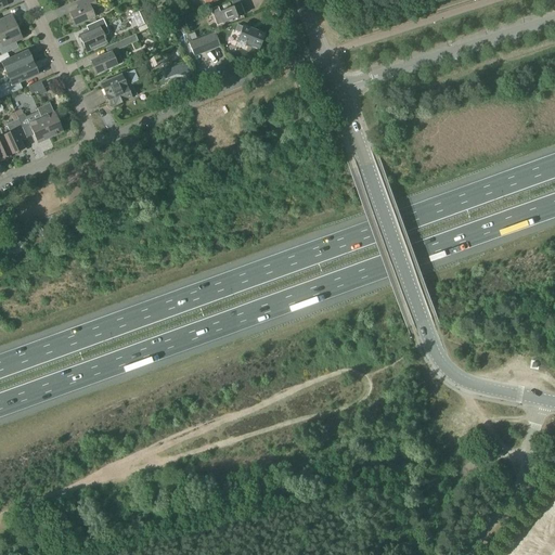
[(97,7),(93,0),(84,0),(80,2),(82,8),(69,14),(75,27),(94,18),(90,10),(97,7)]
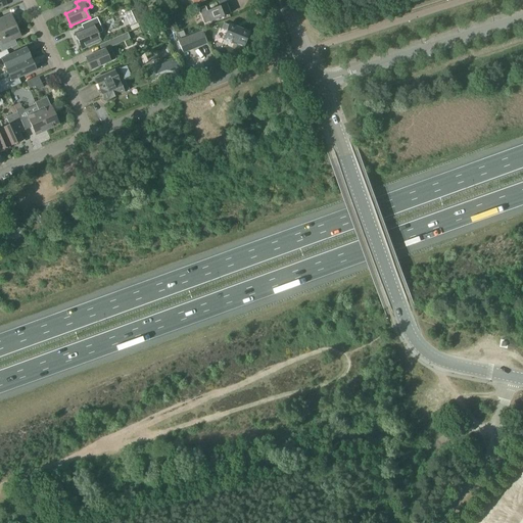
[(229,14),(226,5),(207,12),(204,7),(198,9),(204,25),(229,14)]
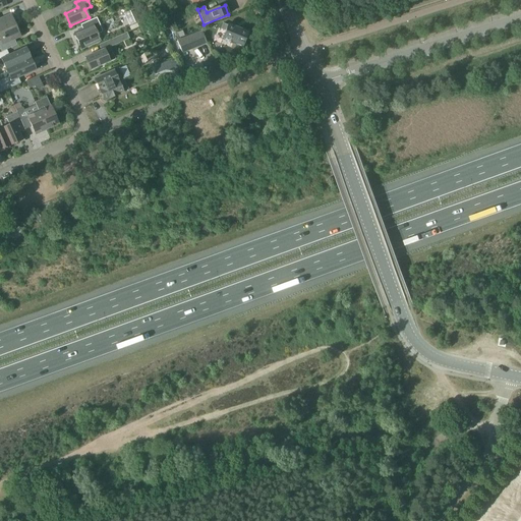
[(0,33),(15,26),(13,26),(8,15),(0,19),(0,33)]
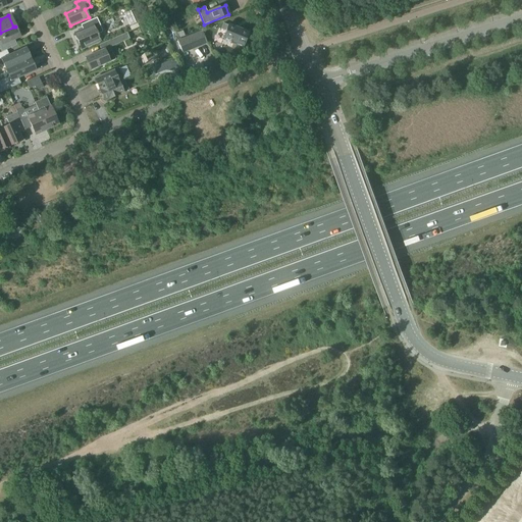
[(97,18),(83,24),(86,30),(74,35),(81,49),(100,41),(97,36),(102,34),(102,32),(97,18)]
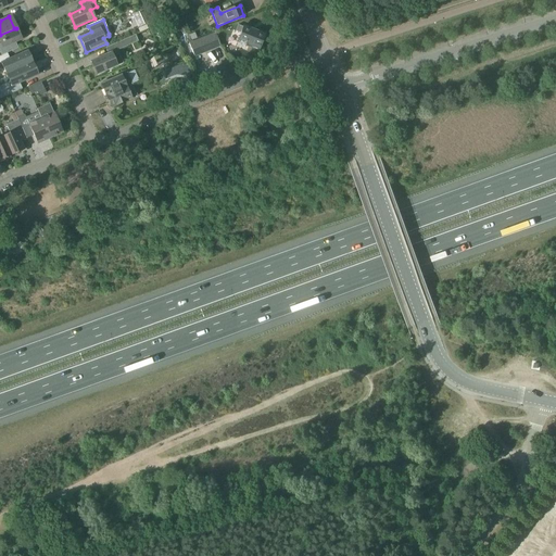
[(243,26),(243,27),(238,25),(236,32),(240,34),(237,42),(258,50),(258,49),(261,50),(263,43),(261,42),(264,35),(243,26)]
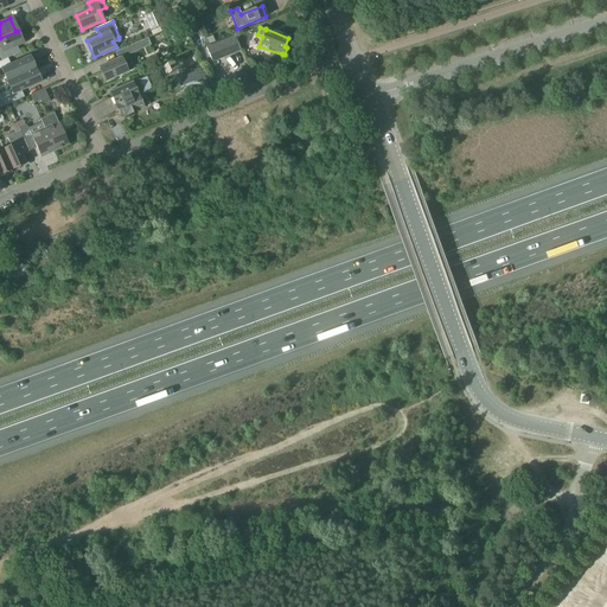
[(18,31),(0,38),(0,42),(2,48),(0,48),(0,58),(1,62),(4,61),(19,53),(17,48),(24,44),(18,31)]
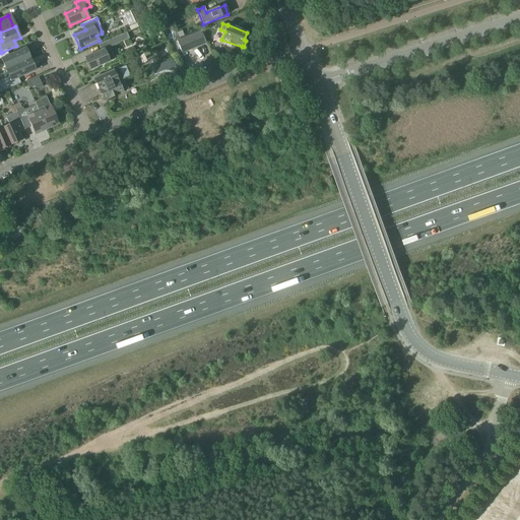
[(177,42),(182,54),(206,44),(201,31),(177,42)]
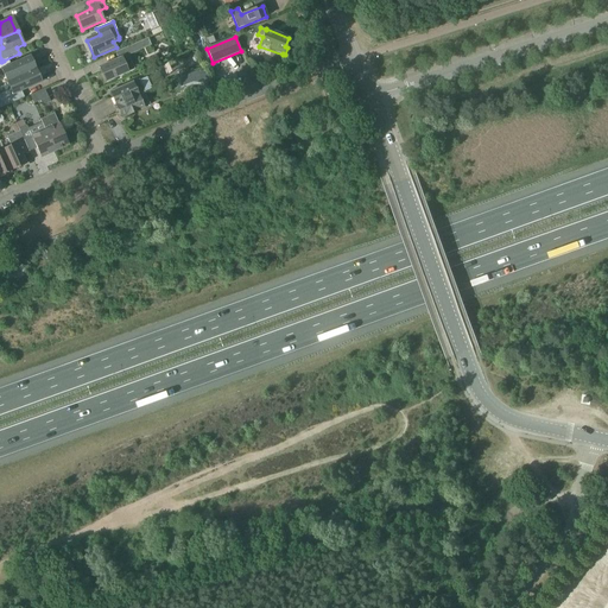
[(127,48),(130,55),(151,45),(147,39),(127,48)]
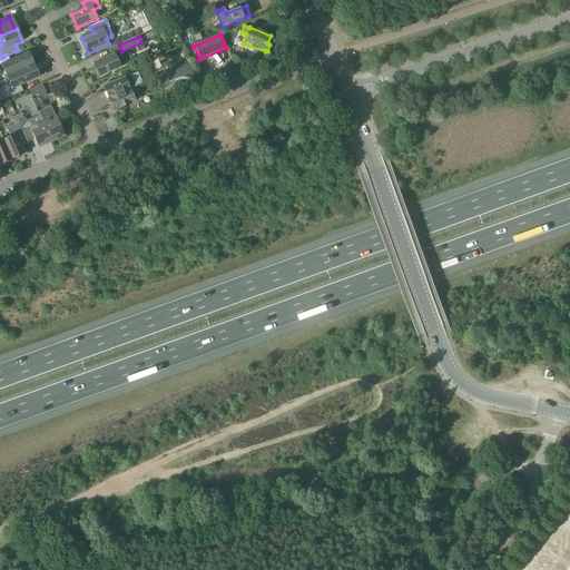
[(94,64),(99,77),(126,65),(119,52),(94,64)]
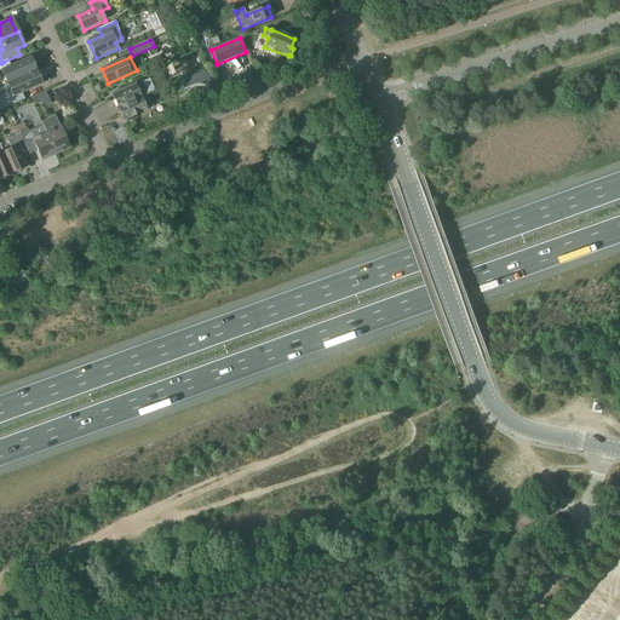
[(4,62),(1,63),(0,63),(0,72),(1,72),(7,84),(35,72),(30,58),(6,69),(4,62)]
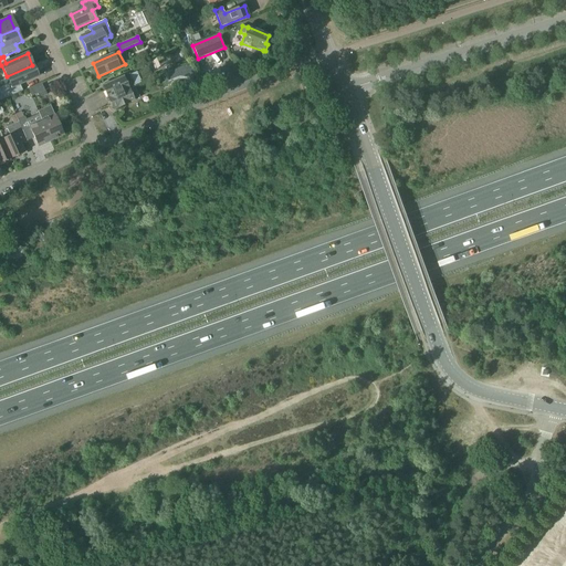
[(195,76),(189,64),(165,74),(168,82),(179,77),(190,79),(195,76)]
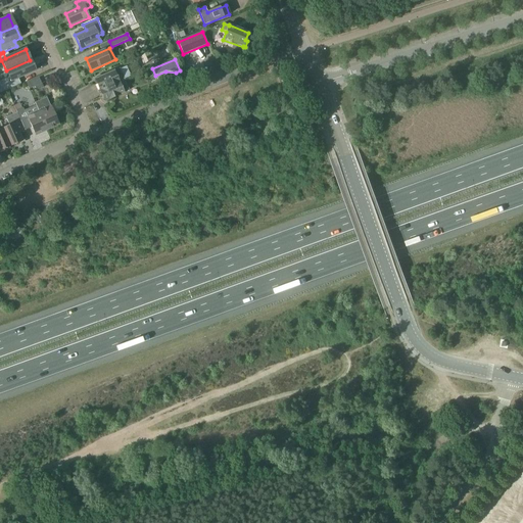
[(0,93),(20,84),(18,79),(35,72),(30,60),(6,70),(9,78),(0,81),(0,93)]
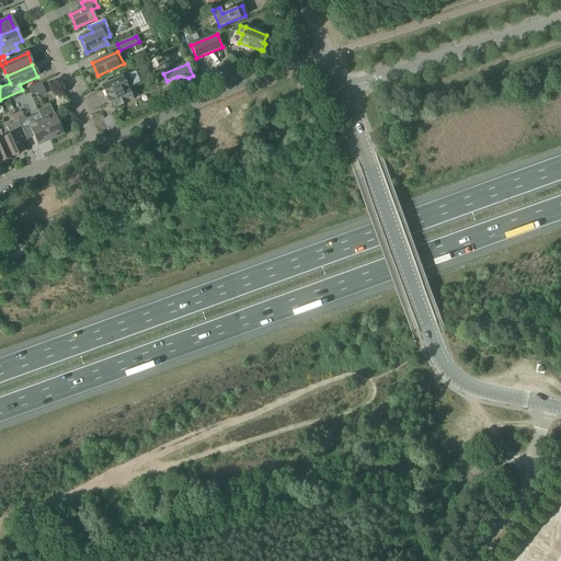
[(128,75),(122,77),(102,86),(107,98),(133,86),(128,75)]
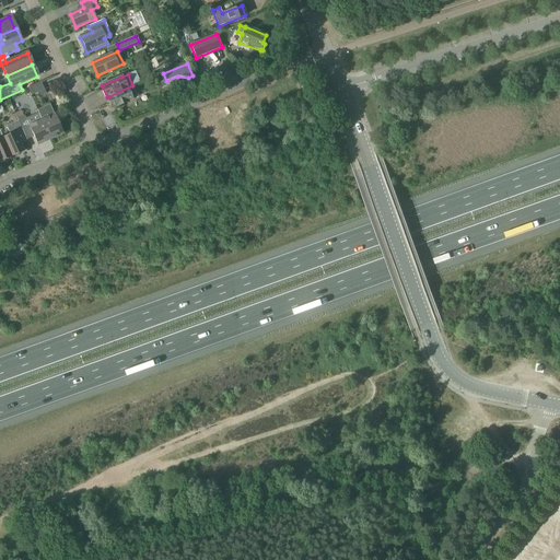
[(31,96),(44,90),(41,82),(27,88),(31,96)]
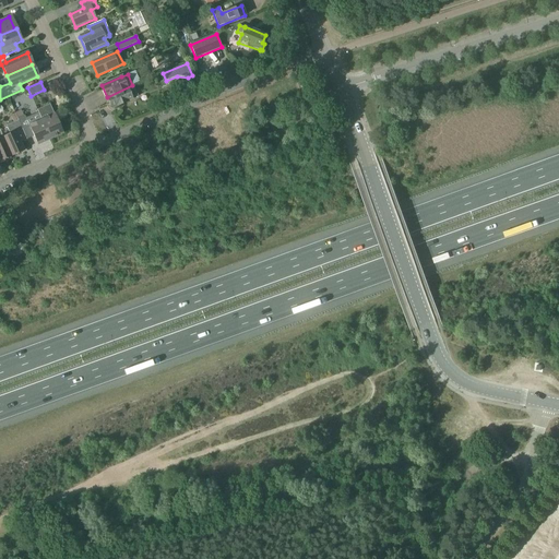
[(138,97),(132,85),(107,97),(111,108),(138,97)]
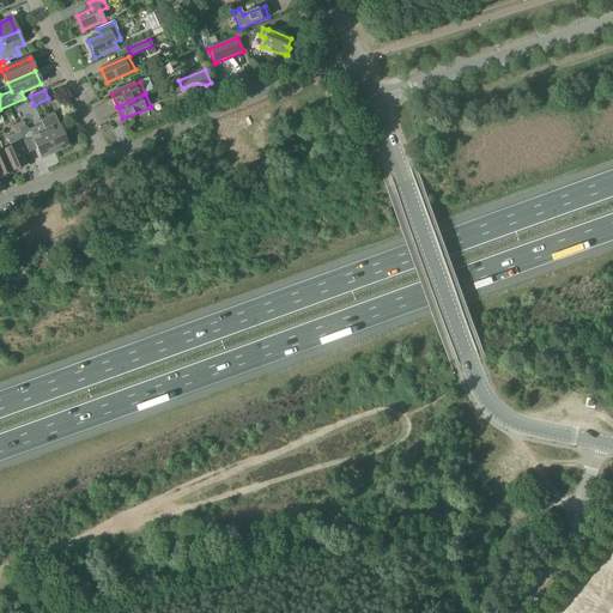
[(70,146),(60,126),(59,126),(54,115),(41,121),(42,123),(46,132),(55,153),(70,146)]
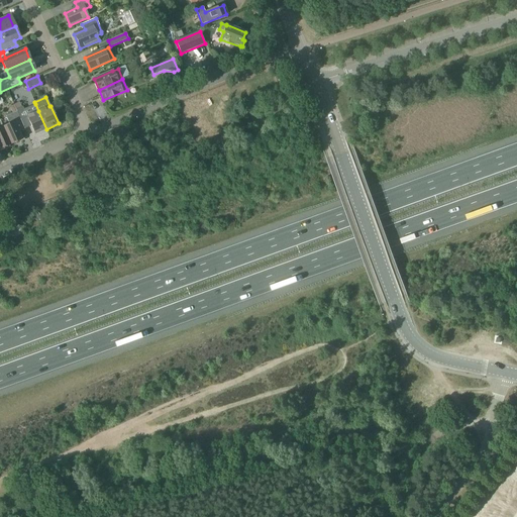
[(35,104),(23,109),(22,107),(16,110),(16,112),(22,125),(29,122),(34,134),(46,129),(38,111),(35,104)]
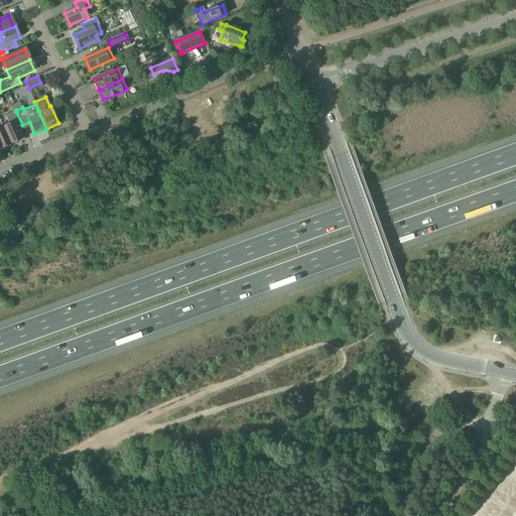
[(5,116),(9,124),(2,127),(10,145),(22,140),(18,131),(24,129),(22,125),(16,112),(16,110),(13,105),(10,107),(12,113),(5,116)]
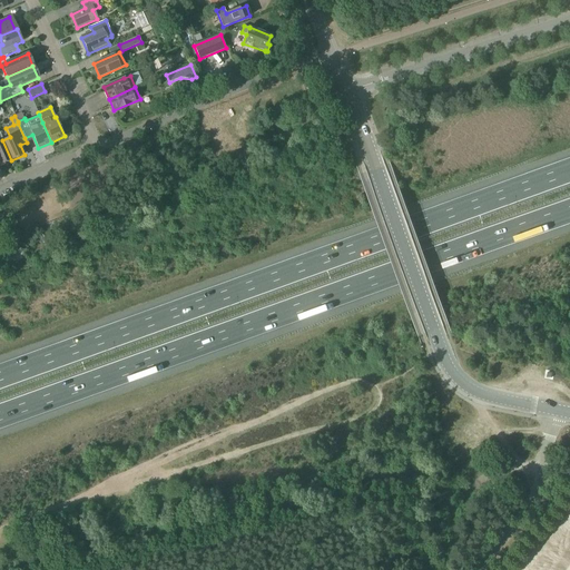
[(0,165),(11,160),(2,140),(0,141),(0,165)]
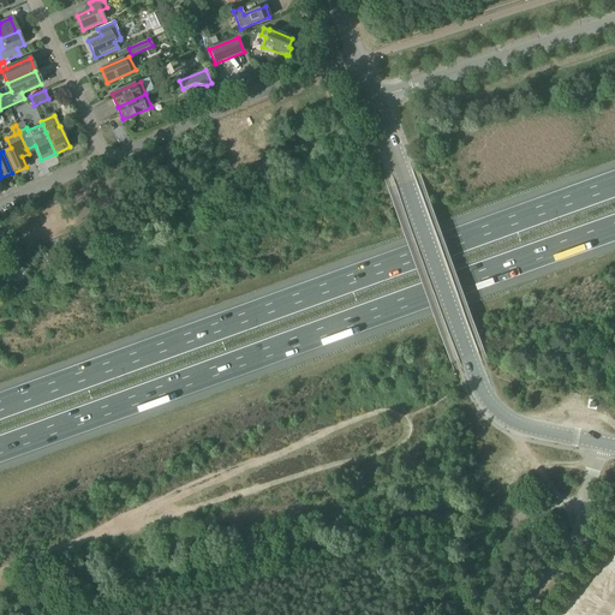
[(16,274),(12,267),(0,270),(0,290),(24,279),(21,273),(16,274)]
